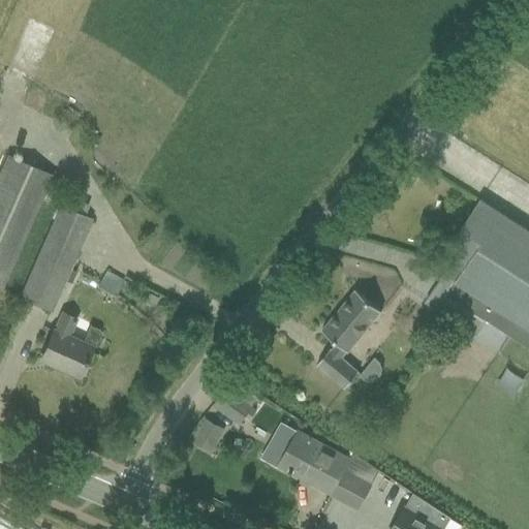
[(52,176),(7,156),(0,170),(0,287),(1,288),(52,176)]
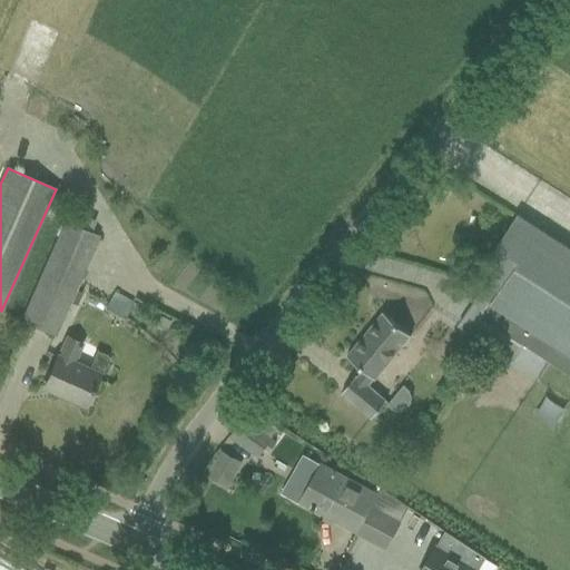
[(569,248),(518,215),(477,277),(490,286),(483,297),(479,295),(479,296),(491,304),(481,317),(569,373),(569,248)]
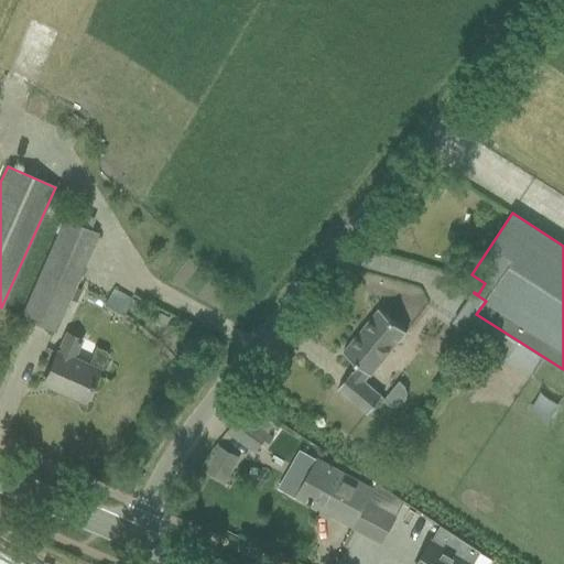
[(22,316),(54,331),(97,234),(64,220),(22,316)]
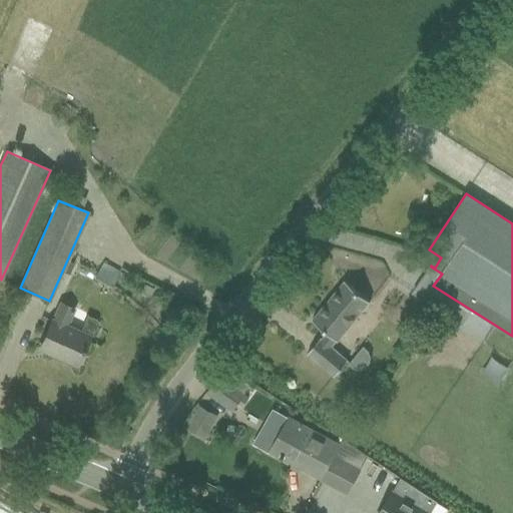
[(370,302),(345,281),(312,321),(327,333),(322,339),(321,338),(308,354),(335,377),(348,361),(332,347),(337,341),(338,342),(370,302)]
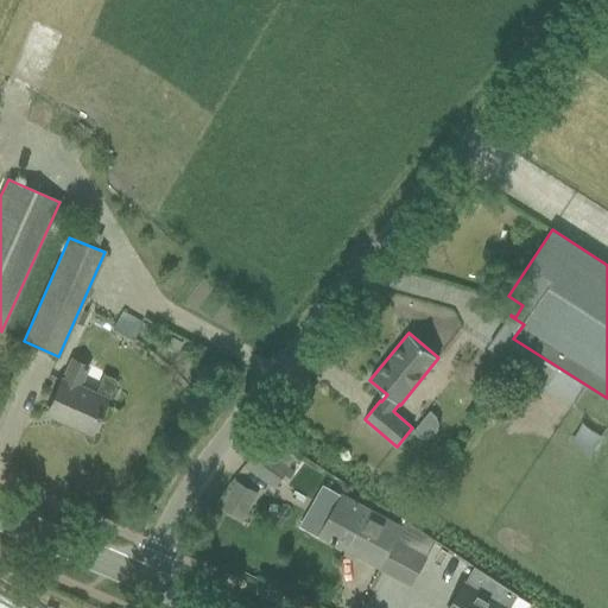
[(183,343),(166,335),(162,346),(178,354),(183,343)]
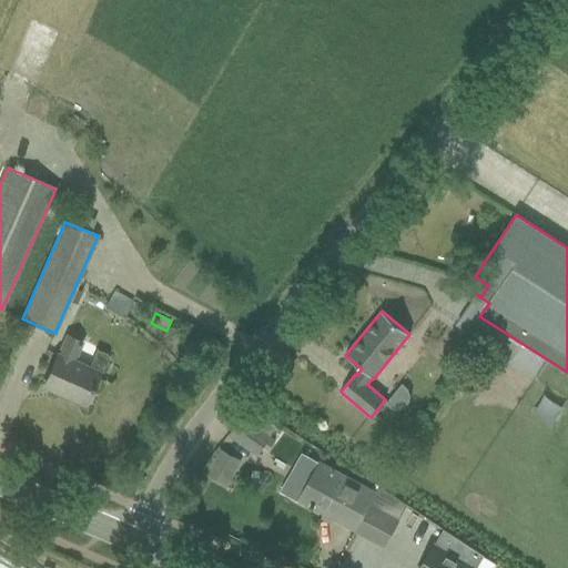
[(57,354),(42,386),(83,404),(97,373),(78,364),(72,361),(80,343),(67,336),(59,355),(57,354)]
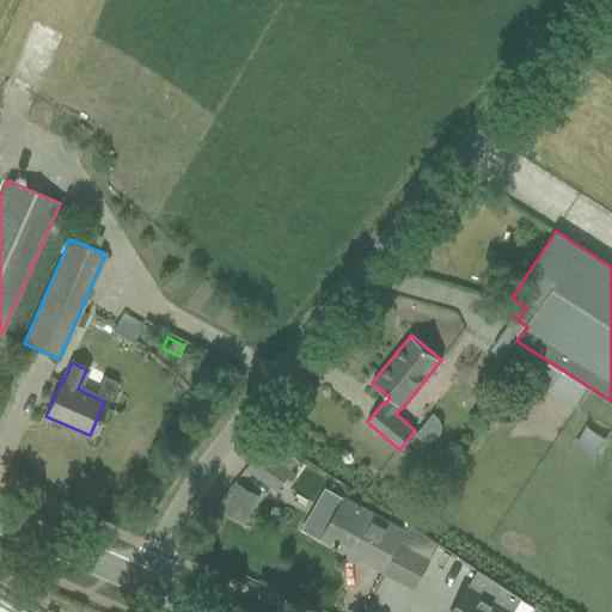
[(433,414),(415,435),(422,440),(429,441),(436,439),(440,434),(441,426),(439,421),(433,414)]
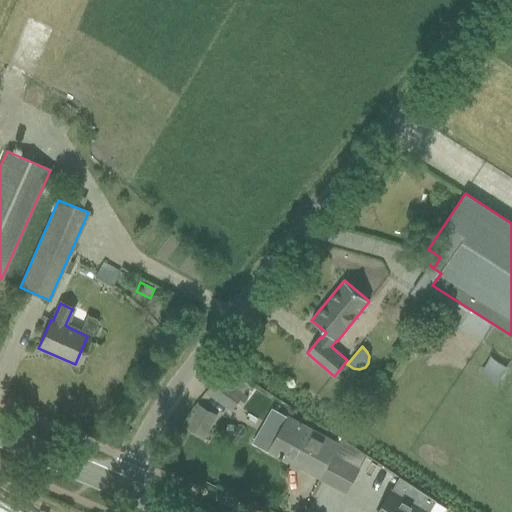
[(222,374),(208,392),(230,409),(244,390),(248,384),(226,367),(222,374)]
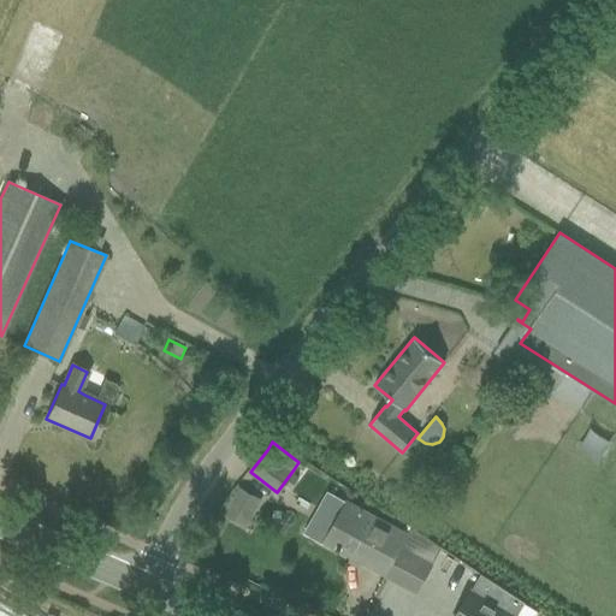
[(240,489),(224,514),(246,526),(260,499),(240,489)]
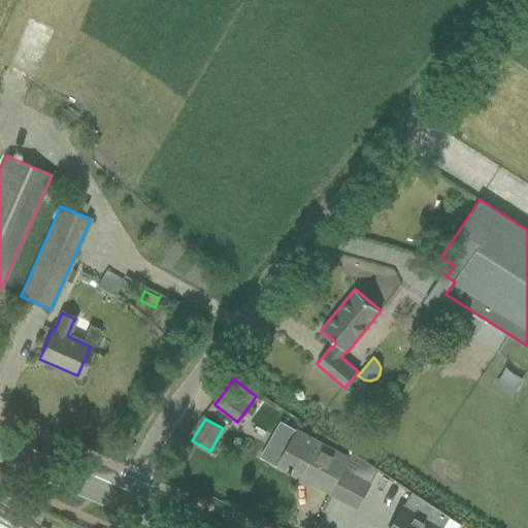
[(349,458),(296,430),(286,451),(276,446),(268,444),(262,456),(277,465),(329,493),(342,468),(349,458)]
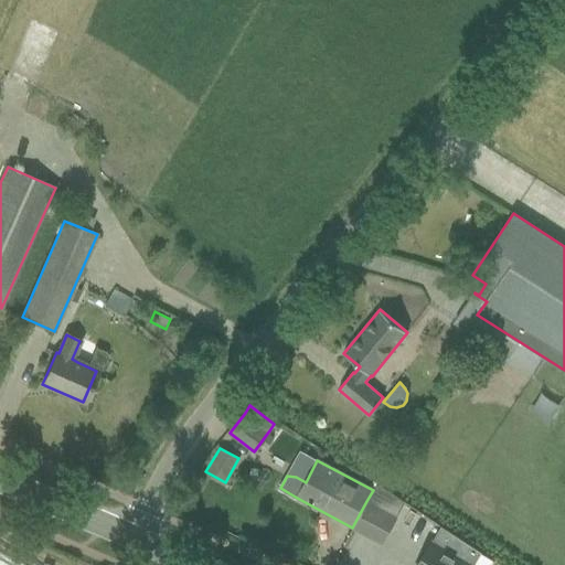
[(366,501),(352,528),(382,543),(396,516),(366,501)]
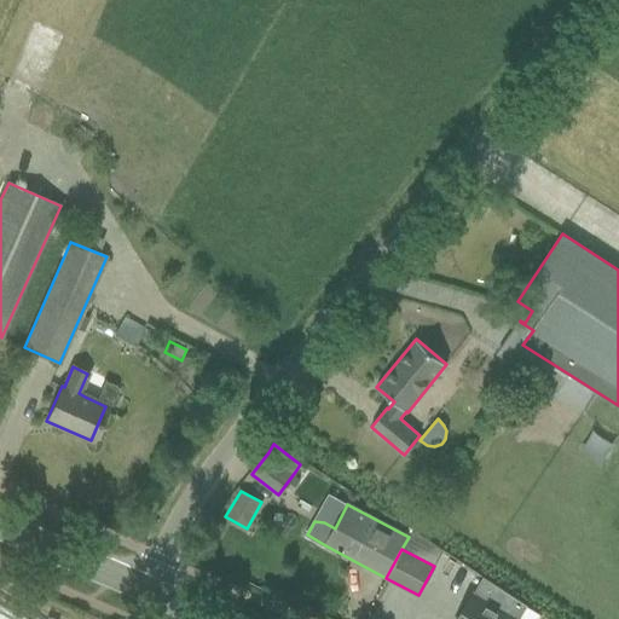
[(482,577),(473,594),(457,618),(520,618),(528,606),(482,577)]
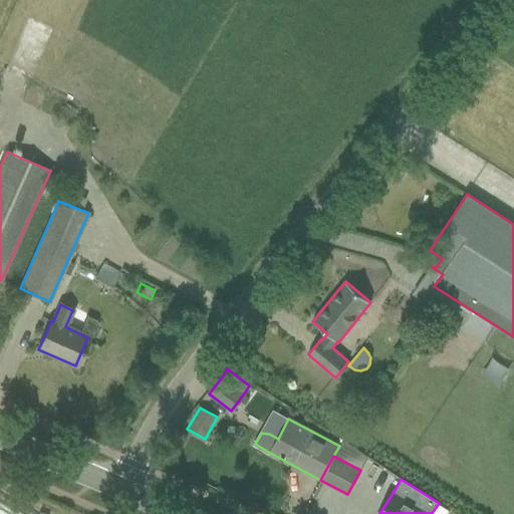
[(311,511),(314,513),(329,513),(338,505),(326,495),(311,511)]
